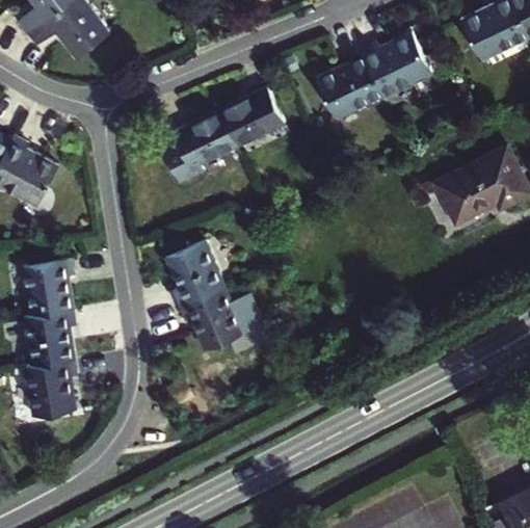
[(35,0),(40,5),(20,21),(29,32),(71,0),(35,0)]
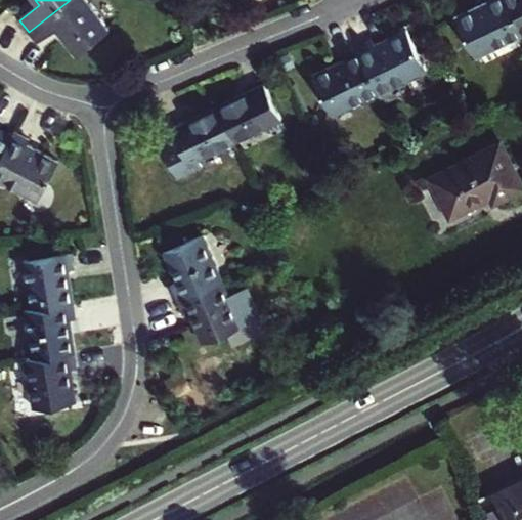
[(109,30),(85,0),(70,0),(29,32),(37,43),(56,28),(77,54),(109,30)]
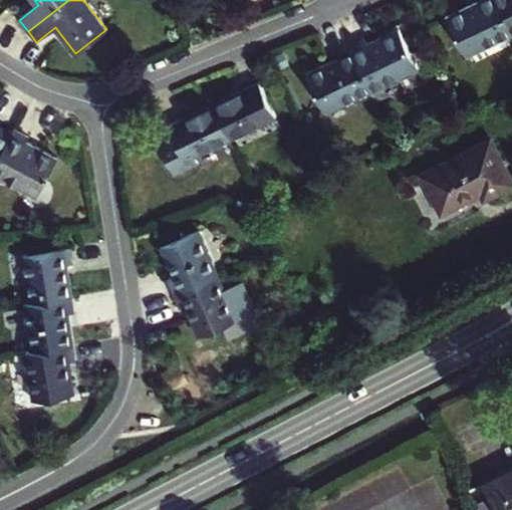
[(463,60),(511,37),(493,0),(478,0),(477,0),(480,5),(444,22),(463,60)]
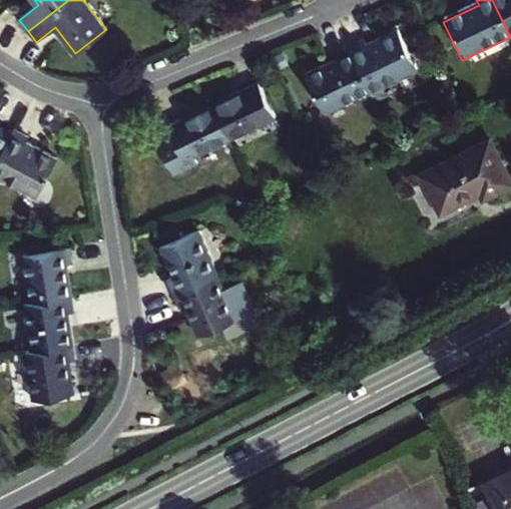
[(510,0),(492,0),(510,37),(510,36),(510,0)]
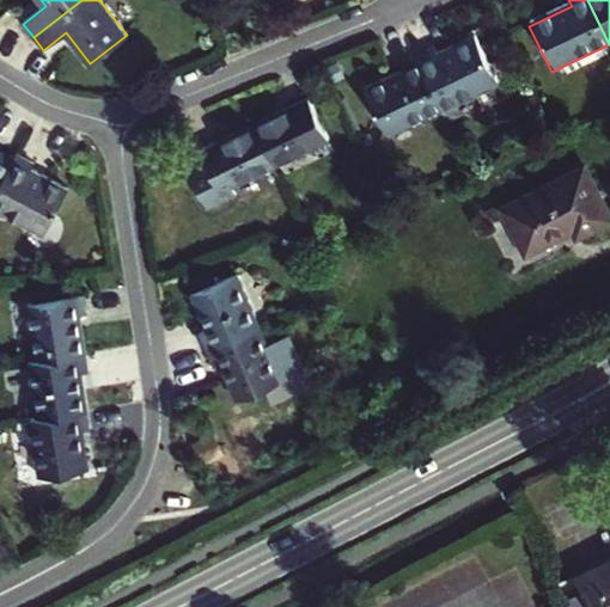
[(432,53),(415,61),(440,112),(495,86),(473,41),(434,59),(432,53)]
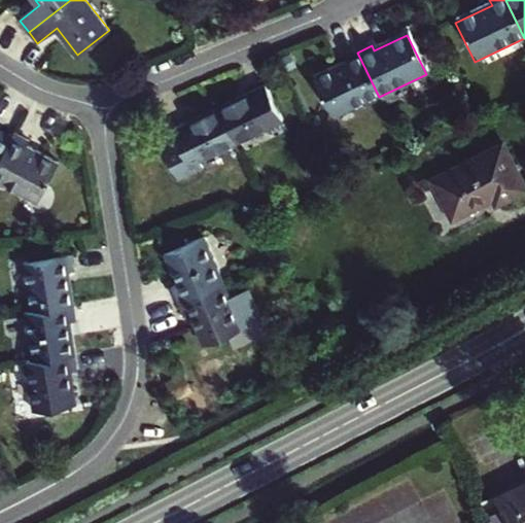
[(331,119),(379,97),(357,53),(344,60),(346,64),(312,80),(331,119)]
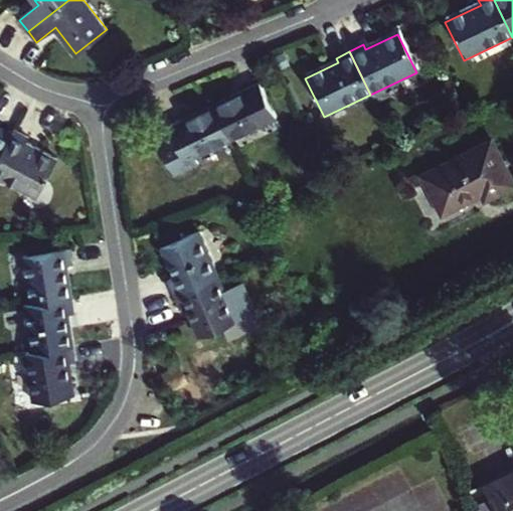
[(259,86),(212,108),(230,144),(276,122),(259,86)]
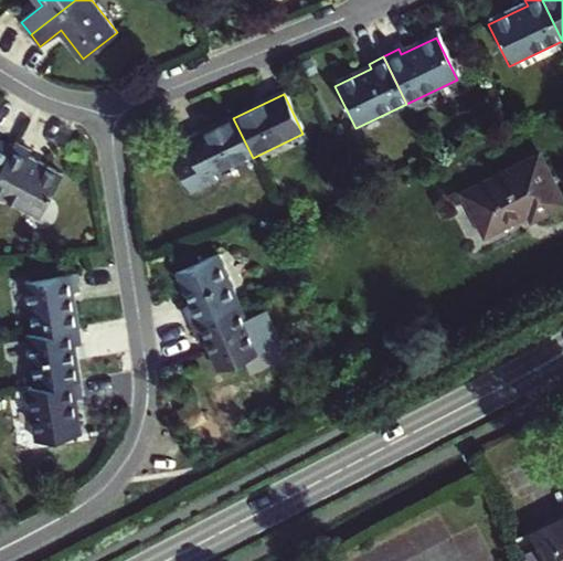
[(214,178),(253,158),(233,118),(184,143),(189,152),(171,161),(189,197),(216,183),(214,178)]
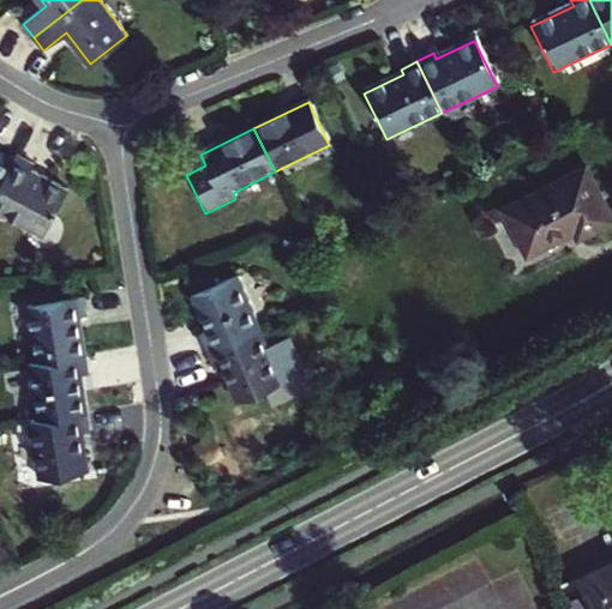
[(0,184),(11,163),(0,156),(0,184)]
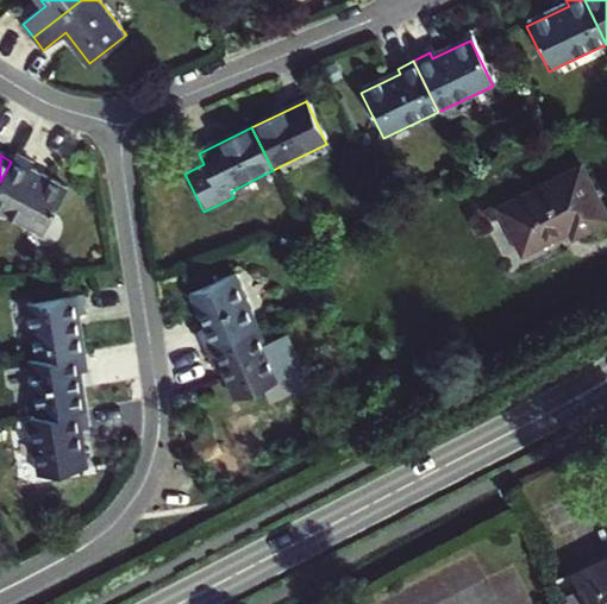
[(30,164),(13,156),(11,162),(0,182),(0,213),(41,234),(63,189),(27,170),(30,164)]
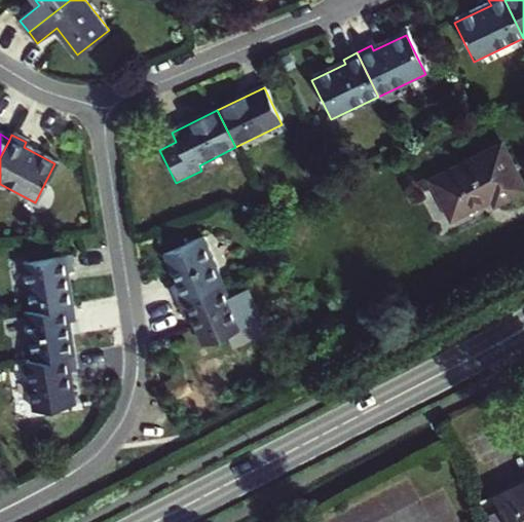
[(523,192),(523,190),(500,146),(429,183),(449,222),(490,201),(494,208),(523,192)]
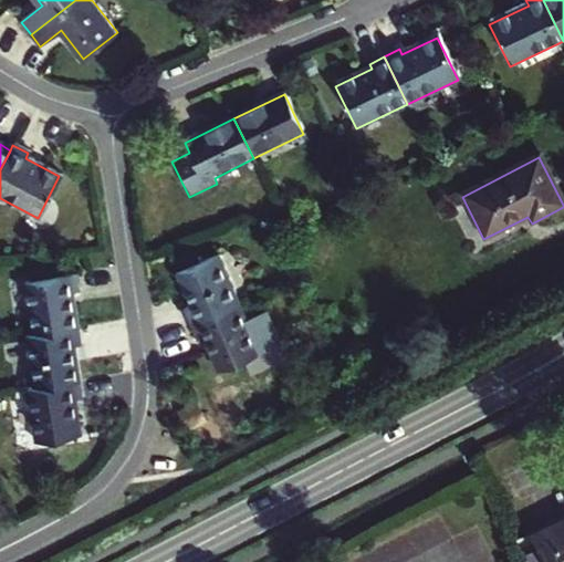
[(215,255),(171,272),(187,309),(181,312),(188,328),(237,308),(215,255)]
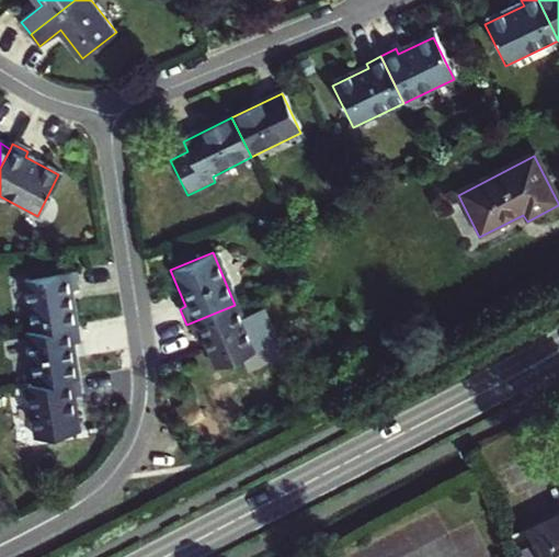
[(32,332),(76,326),(70,291),(77,290),(75,274),(23,282),(32,332)]
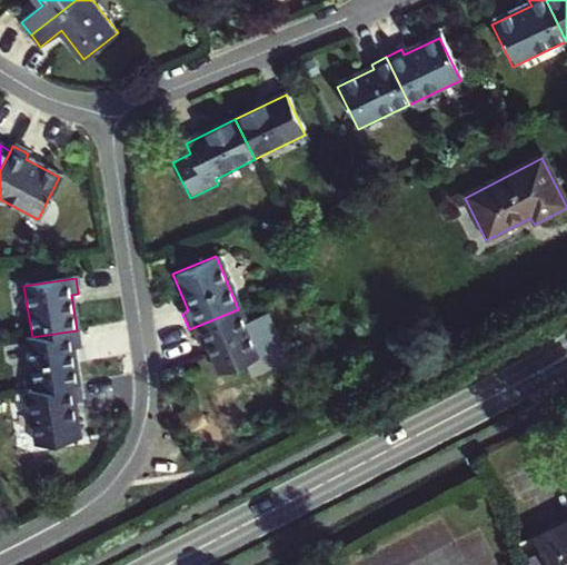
[(259,360),(238,309),(189,329),(195,344),(201,342),(217,379),(259,360)]
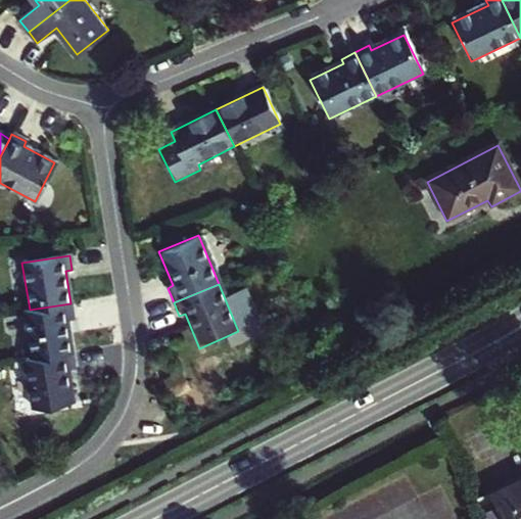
[(30,360),(72,352),(66,320),(74,319),(70,303),(30,310),(22,311),(30,360)]
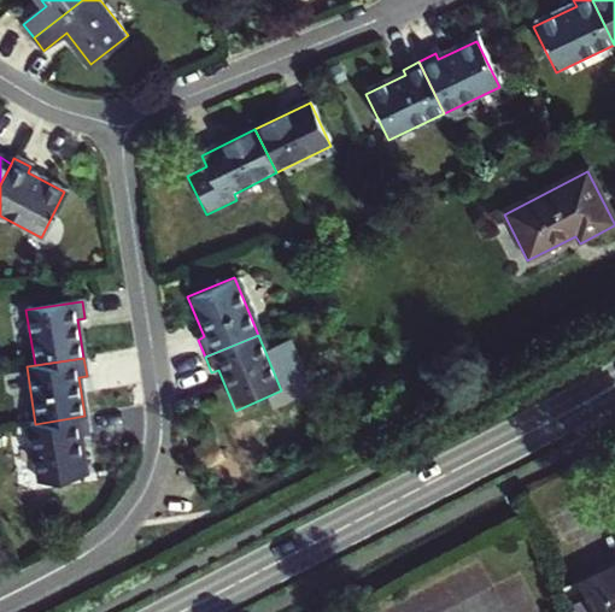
[(35,424),(27,424),(35,482),(86,475),(80,435),(87,434),(85,416),(35,424)]
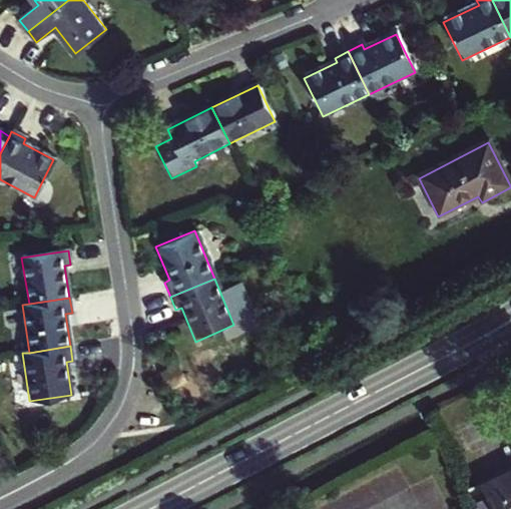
[(510,508),(510,479),(507,472),(479,486),(491,508),(510,508)]
